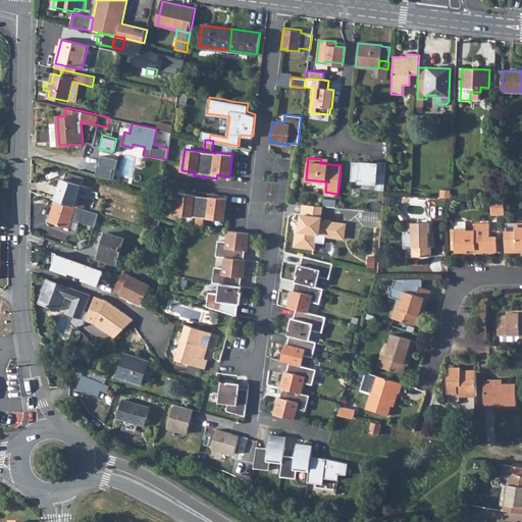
[(376,190),(384,190),(385,162),(377,162),(377,164),(352,162),(351,180),(376,183),(376,190)]
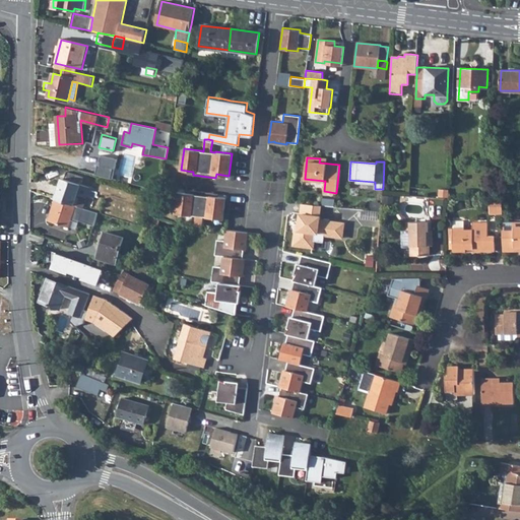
[(98,164),(94,173),(110,178),(113,168),(98,164)]
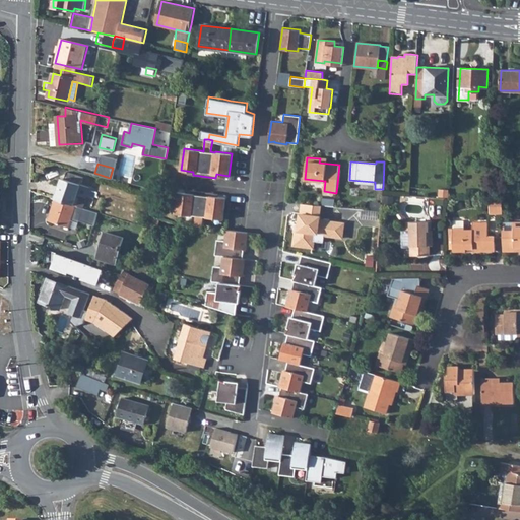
[(62,178),(55,199),(73,204),(83,175),(67,170),(64,179),(62,178)]
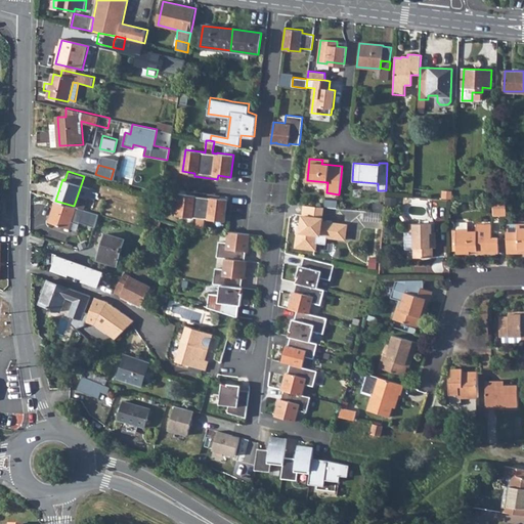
[(179,192),(177,215),(193,217),(193,216),(197,217),(195,226),(201,227),(204,227),(205,218),(209,218),(209,219),(225,221),(227,199),(215,198),(216,193),(192,191),(192,194),(179,192)]
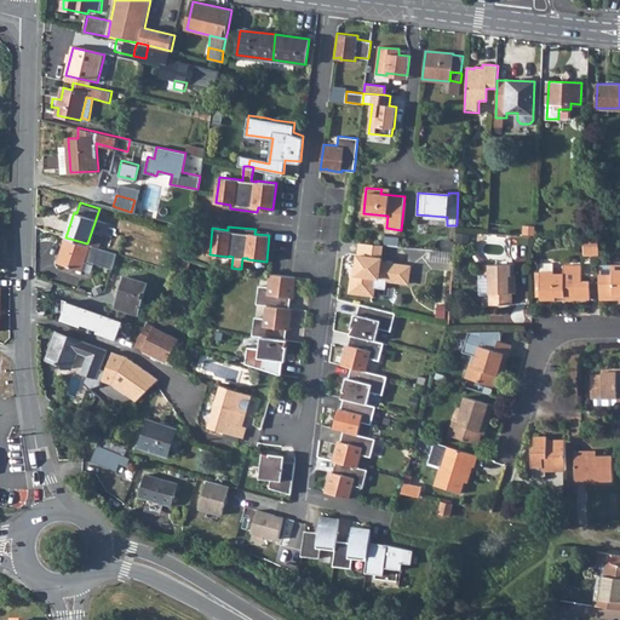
[(586,254),(600,254),(600,235),(585,236),(586,254)]
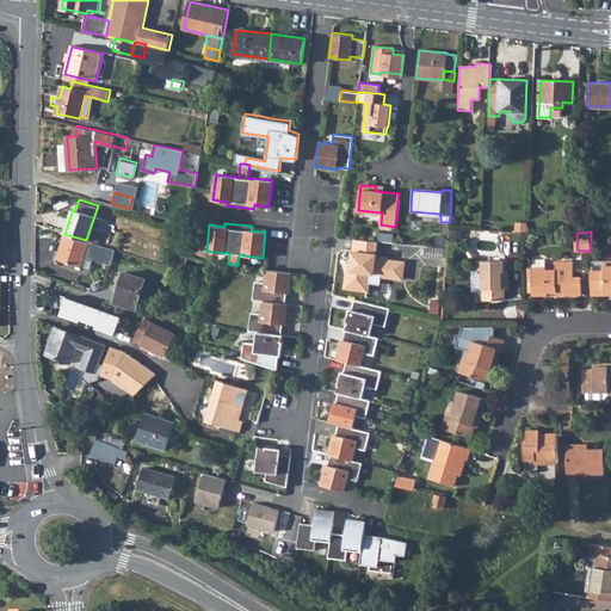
[(65,234),(57,259),(81,267),(84,258),(92,260),(92,259),(109,264),(115,250),(86,240),(65,234)]
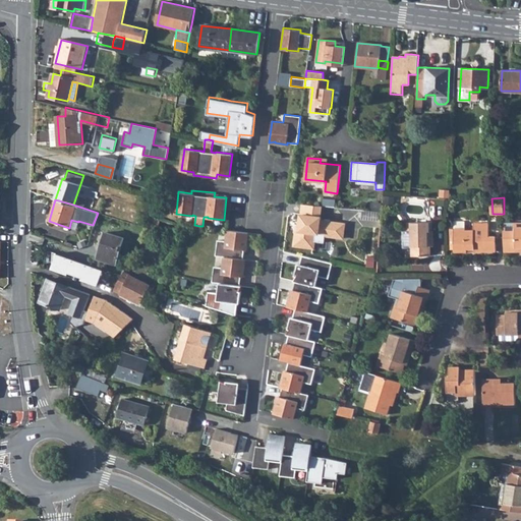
[(379,219),(379,211),(364,211),(365,219),(379,219)]
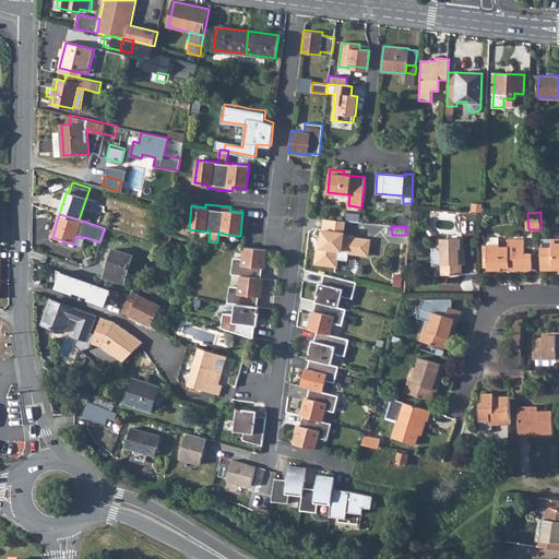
[(344,233),(323,229),(320,247),(318,247),(316,263),(336,266),(337,259),(347,260),(348,252),(368,256),(370,239),(344,236),(344,233)]
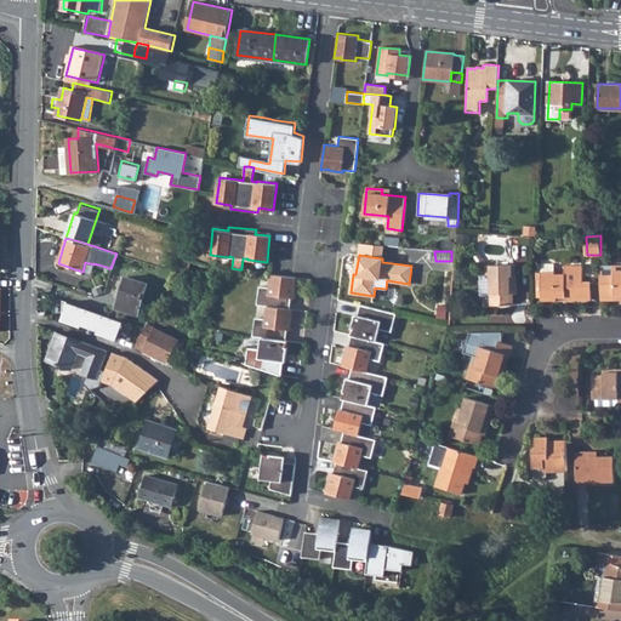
[(176,271),(175,272),(182,275),(186,268),(191,260),(183,257),(176,271)]
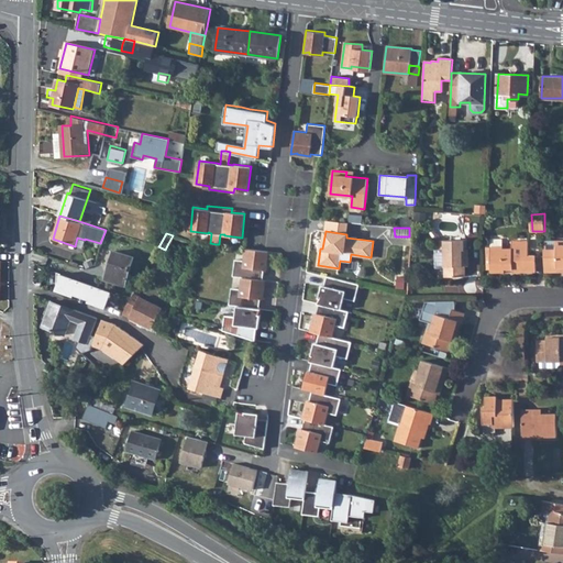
[(173,235),(168,243),(194,252),(196,243),(173,235)]
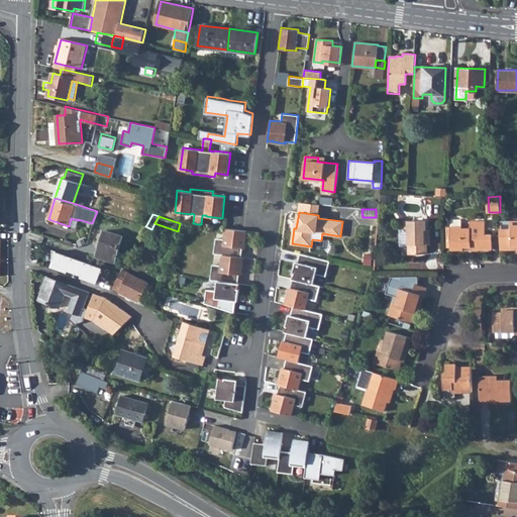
[(409,254),(426,254),(426,244),(428,244),(428,238),(431,238),(431,229),(430,229),(430,220),(405,220),(405,228),(409,229),(409,254)]
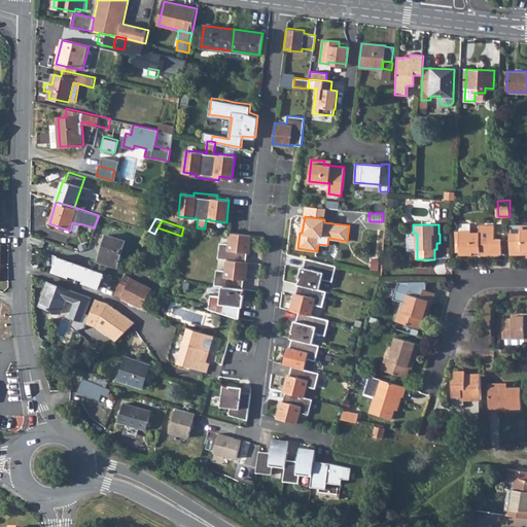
[(471,231),(460,231),(460,255),(473,255),(473,250),(481,251),(480,255),(502,255),(502,239),(495,239),(495,224),(480,225),(480,233),(471,233),(471,231)]
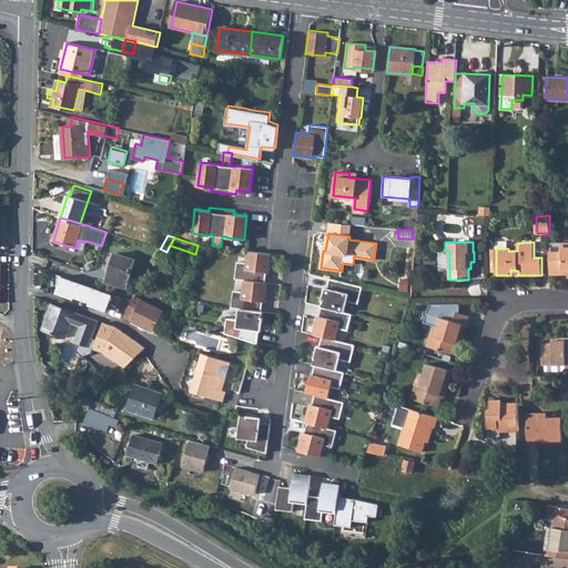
[(567,243),(549,243),(550,273),(564,274),(564,269),(567,269),(567,243)]
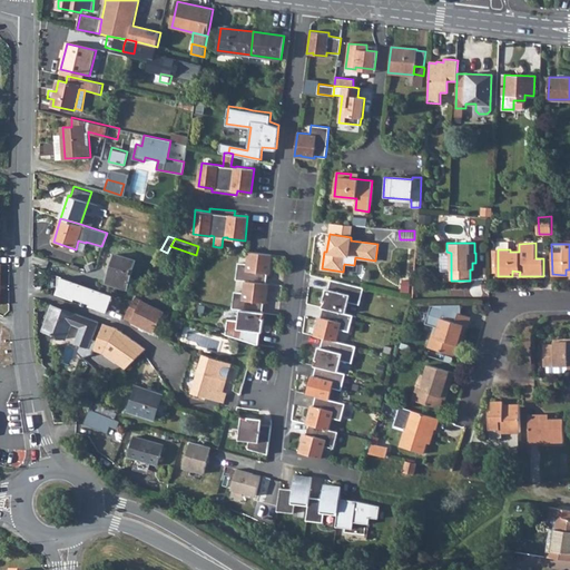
[(238,262),(236,278),(245,279),(266,283),(267,273),(269,273),(272,259),(269,259),(272,254),(248,251),(247,263),(238,262)]
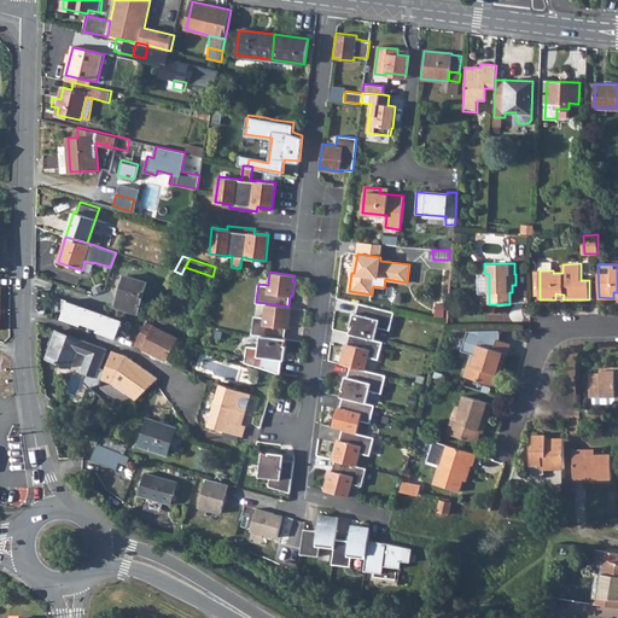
[(124,275),(115,307),(136,313),(146,283),(124,275)]
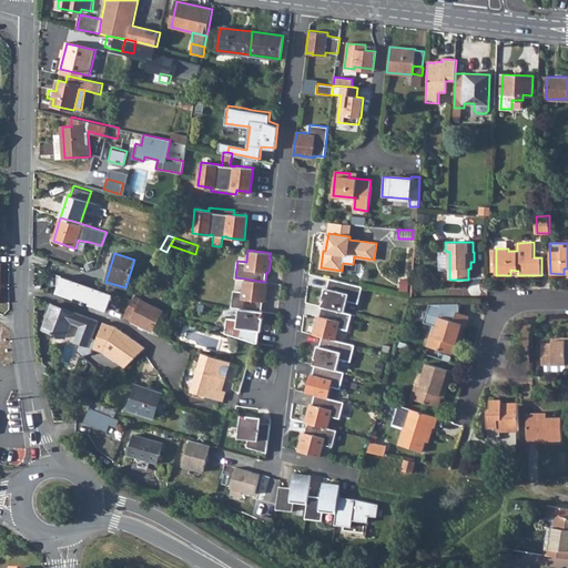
[(85,284),(58,274),(57,286),(73,296),(81,298),(85,284)]
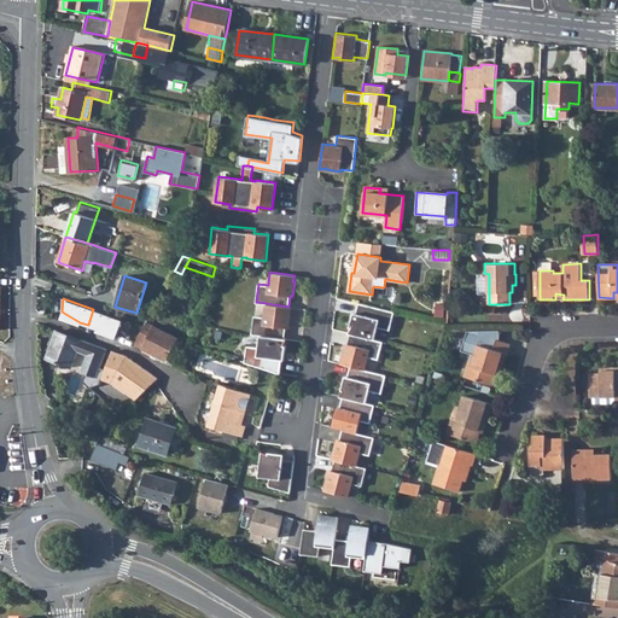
[(289,327),(290,313),(289,313),(291,307),(289,307),(266,303),(264,316),(255,315),(252,333),(254,334),(260,334),(261,334),(285,338),(286,327),(289,327)]
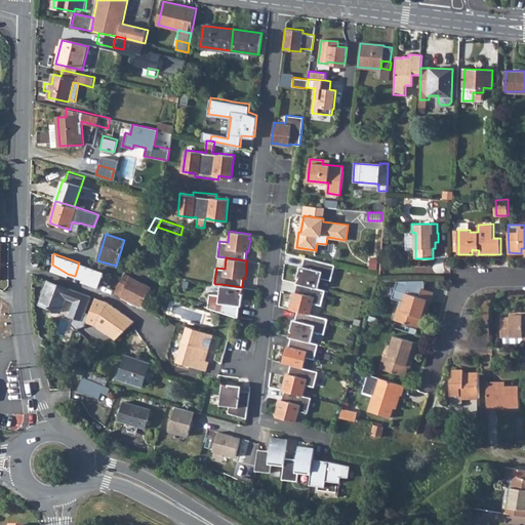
[(329,264),(304,257),(301,266),(299,266),(297,277),(298,278),(295,283),(297,283),(318,288),(320,278),(330,280),(334,265),(333,265),(329,264)]
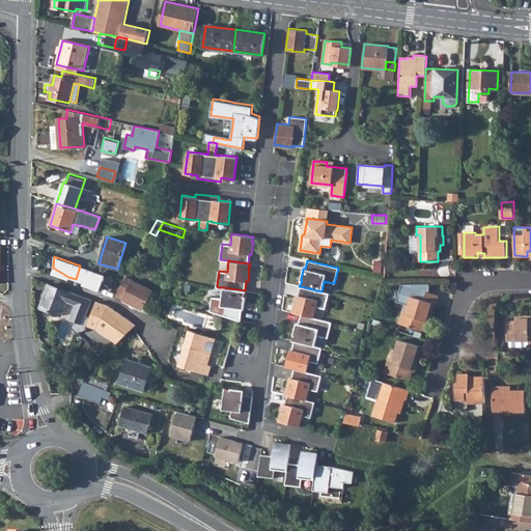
[(105,276),(80,266),(76,279),(89,285),(89,287),(100,289),(105,276)]
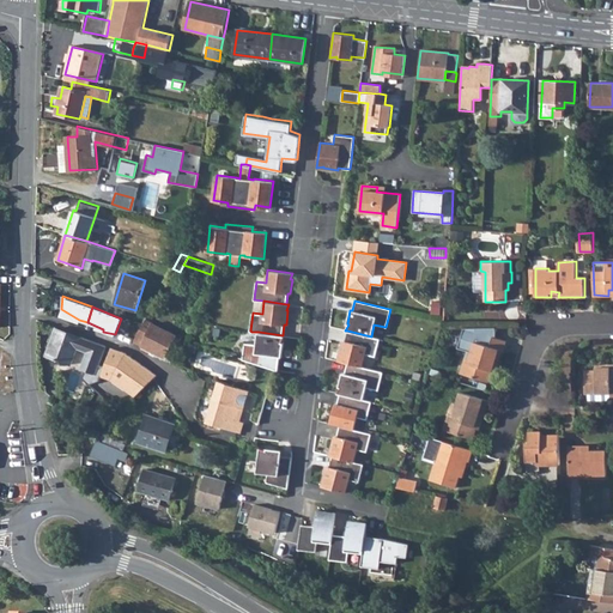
[(162,321),(159,326),(173,332),(174,328),(175,327),(162,321)]
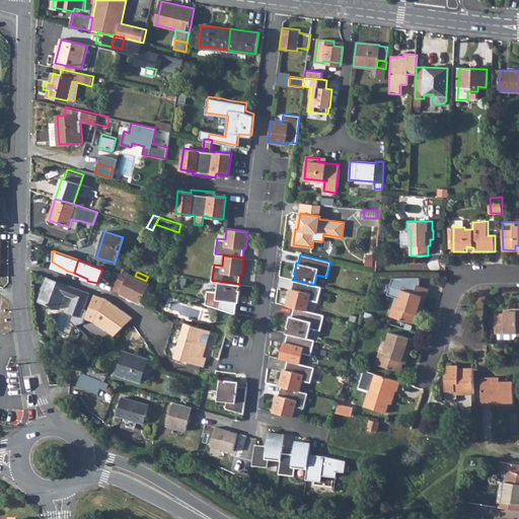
[(119,276),(114,289),(140,302),(149,283),(148,282),(150,279),(147,278),(146,281),(135,276),(129,273),(127,279),(119,276)]
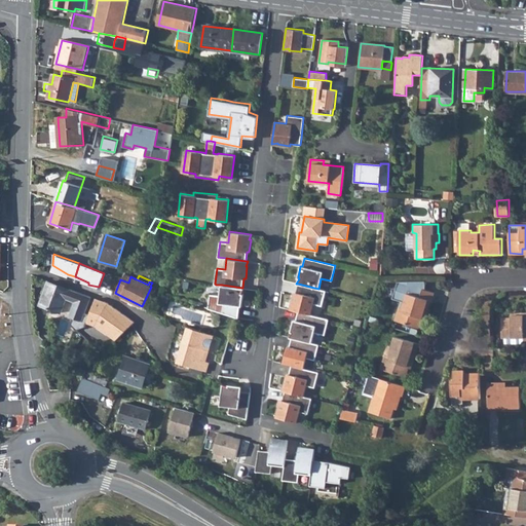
[(70,289),(48,280),(39,304),(61,312),(63,308),(72,311),(70,315),(82,321),(90,297),(70,289)]
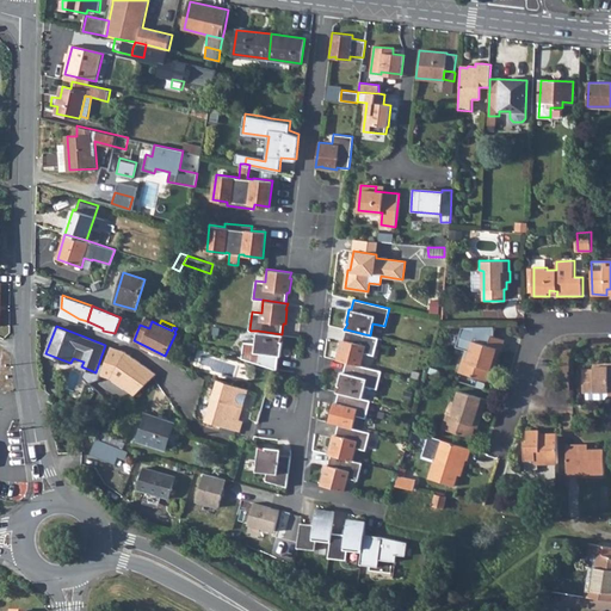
[(462,360),(458,372),(489,381),(495,358),(498,359),(501,349),(503,350),(505,339),(495,337),(494,326),(463,327),(456,346),(469,350),(467,362),(462,360)]
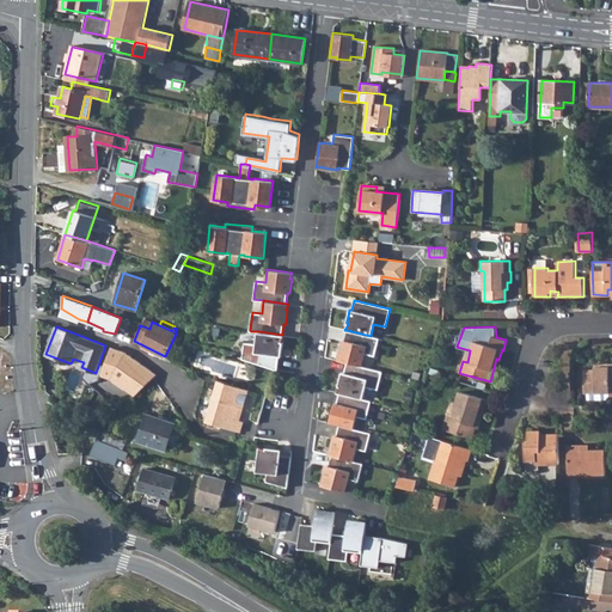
[(342,341),(338,354),(341,355),(337,360),(347,362),(361,366),(365,354),(374,356),(379,338),(371,336),(347,330),(344,341),(342,341)]
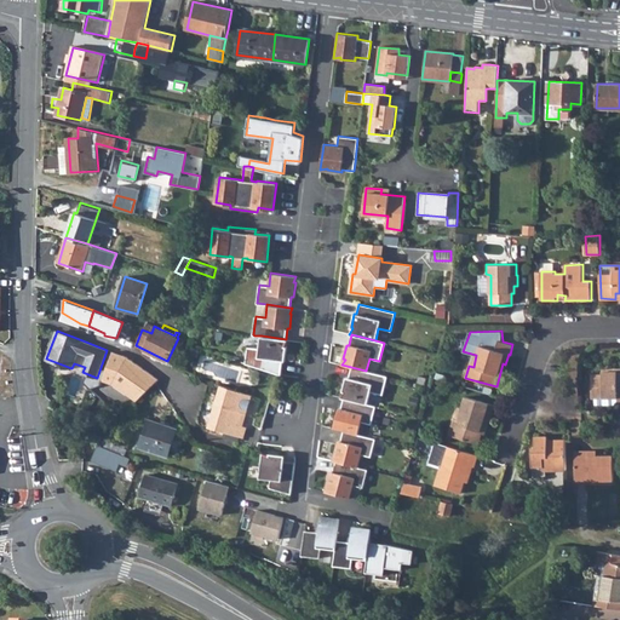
[(285,360),(287,345),(285,345),(288,339),(286,339),(262,336),(259,348),(248,346),(246,362),(271,371),(277,373),(281,374),(283,360),(285,360)]
